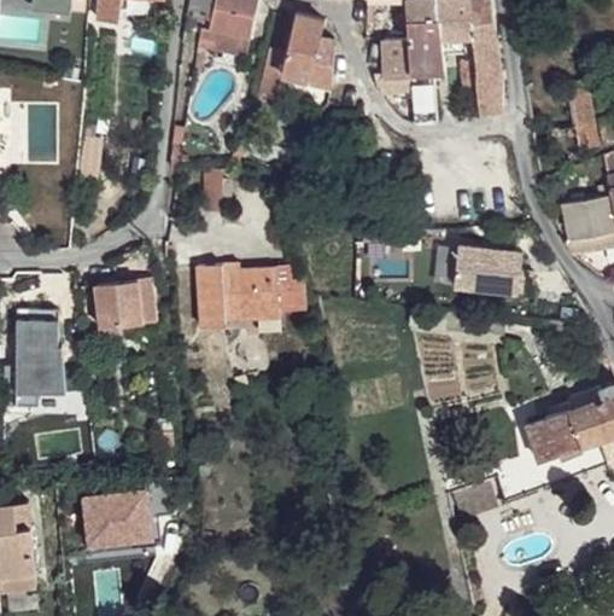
[(148,0),(161,1),(159,0),(98,0),(95,21),(117,23),(118,0),(148,0)]
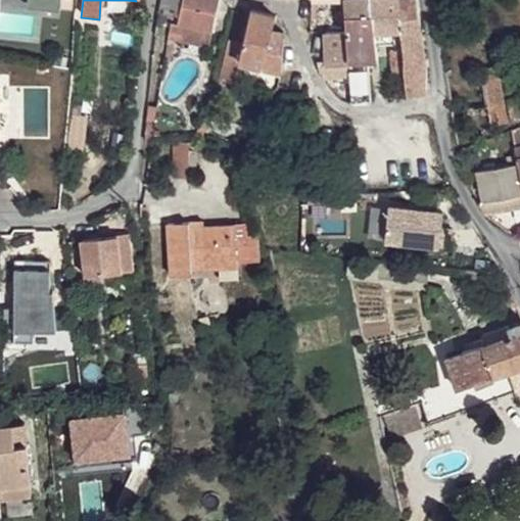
[(171,40),(202,48),(214,0),(180,0),(177,19),(174,27),(171,40)]
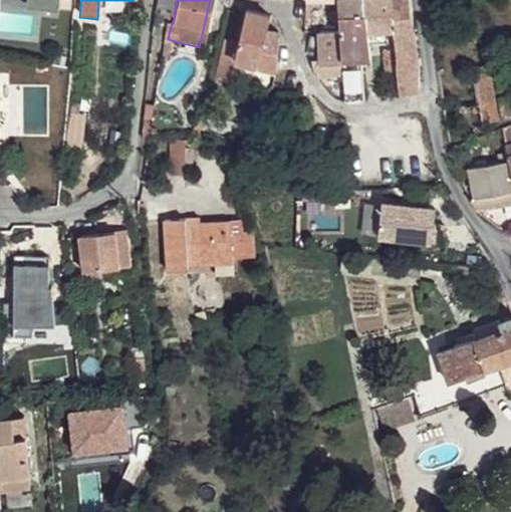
[(358,58),(367,58),(365,30),(367,30),(364,0),(336,0),(338,31),(340,60),(358,58)]
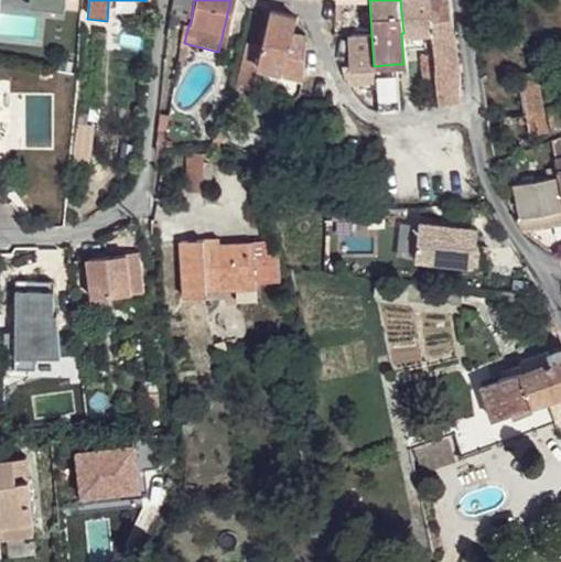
[(421,32),(431,31),(429,0),(400,0),(403,33),(421,32)]
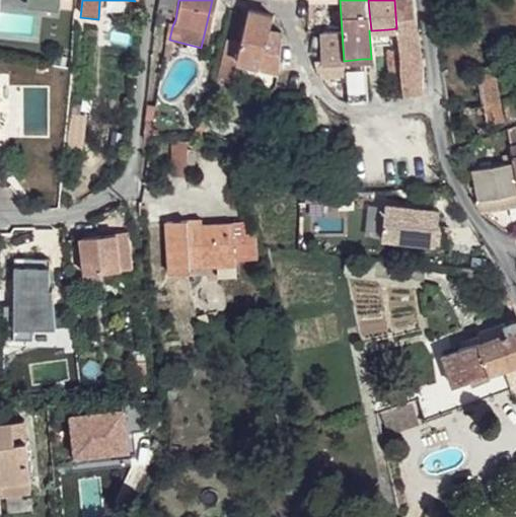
[(399,65),(423,62),(412,0),(394,0),(396,28),(397,33),(398,48),(399,65)]
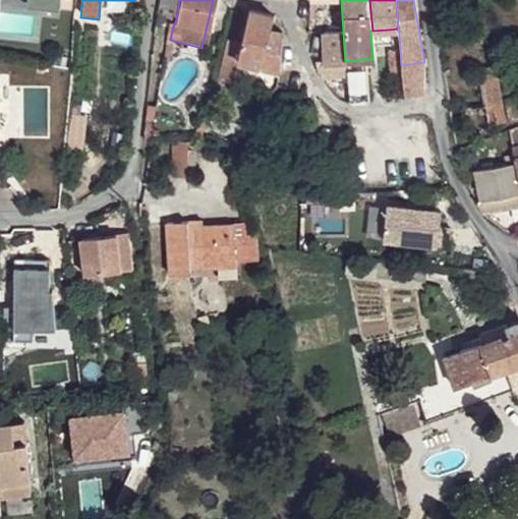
[(234,62),(278,74),(280,33),(268,32),(272,17),(246,10),(239,39),(234,62)]
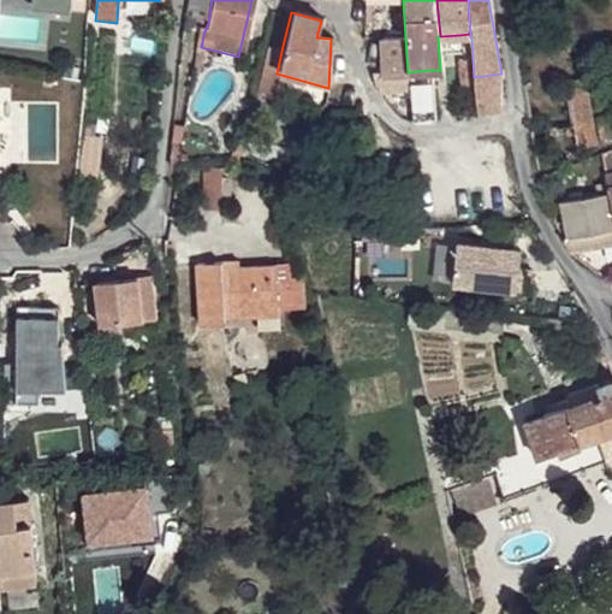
[(382,75),(372,76),(375,84),(376,93),(408,92),(408,77),(405,37),(380,39),(382,75)]
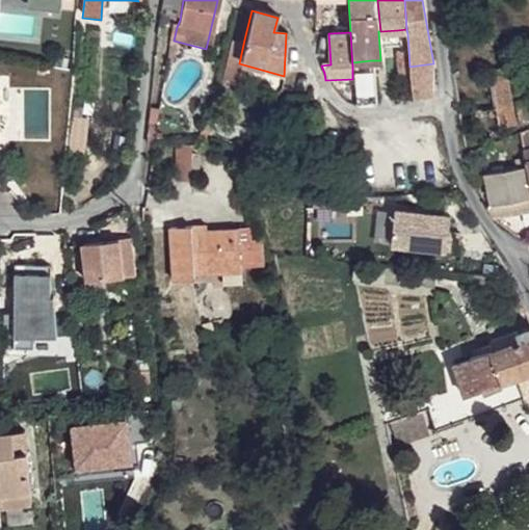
[(221,79),(234,83),(239,63),(244,40),(232,36),(221,79)]
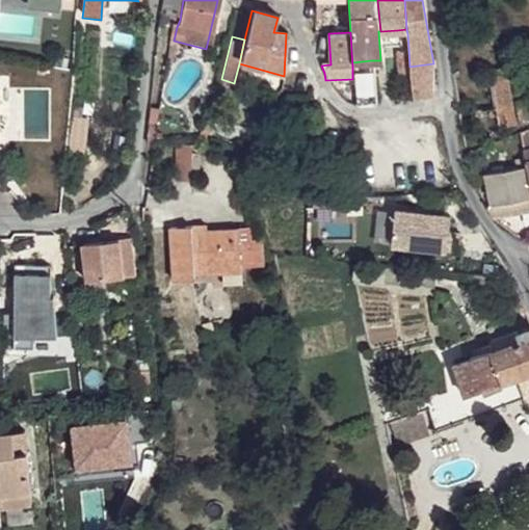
[(394,75),(397,77),(410,77),(410,67),(408,49),(397,50),(394,52),(393,55),(394,75)]
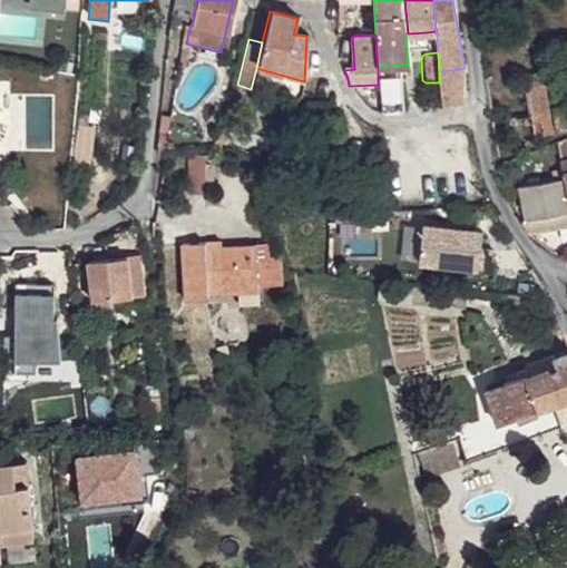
[(380,114),(401,110),(398,65),(378,67),(378,71),(378,85),(379,92),(380,114)]
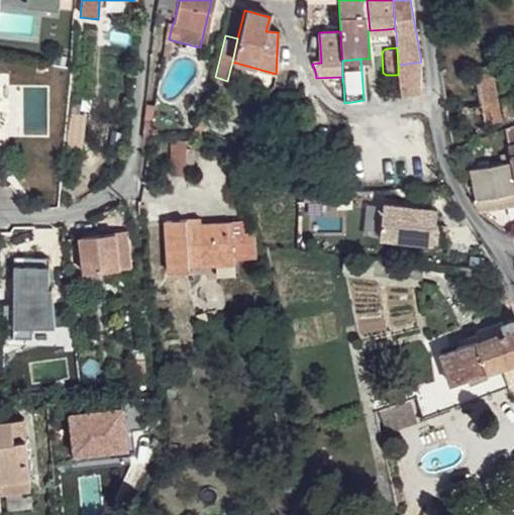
[(400,93),(421,91),(421,62),(398,65),(398,75),(400,93)]
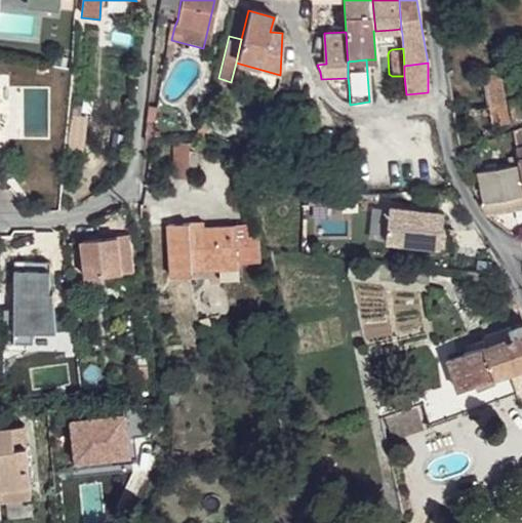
[(493,129),(507,125),(496,67),(481,69),(488,104),(493,129)]
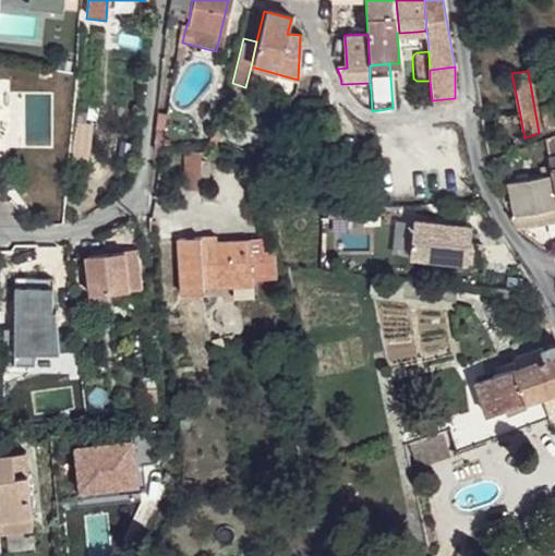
[(540,109),(542,127),(554,122),(554,106),(552,107),(551,106),(540,109)]
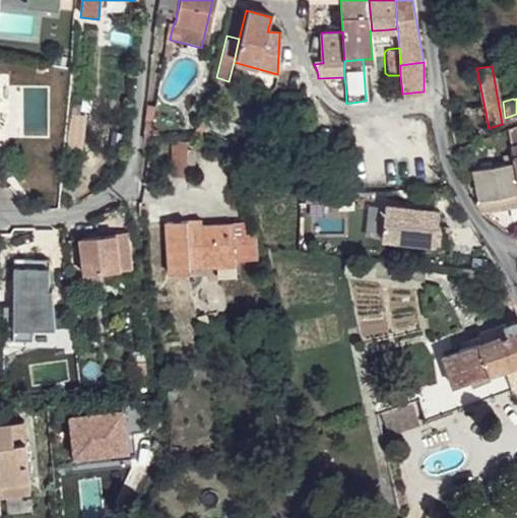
[(68,119),(76,120),(78,110),(69,108),(68,119)]
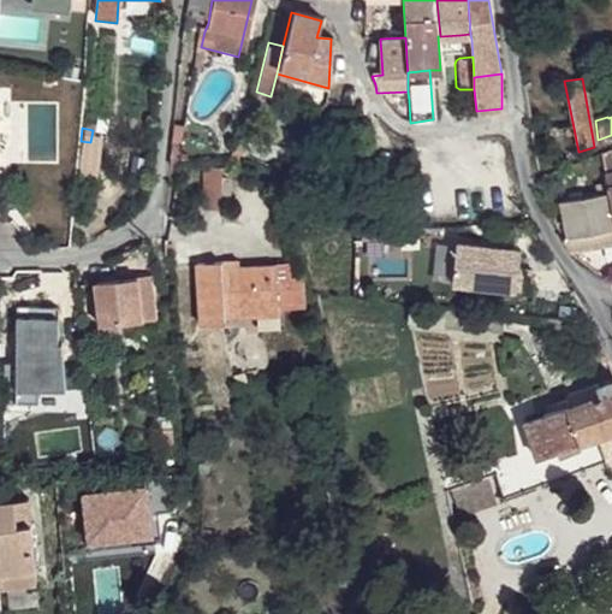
[(81,141),(76,184),(95,186),(100,142),(90,142),(81,141)]
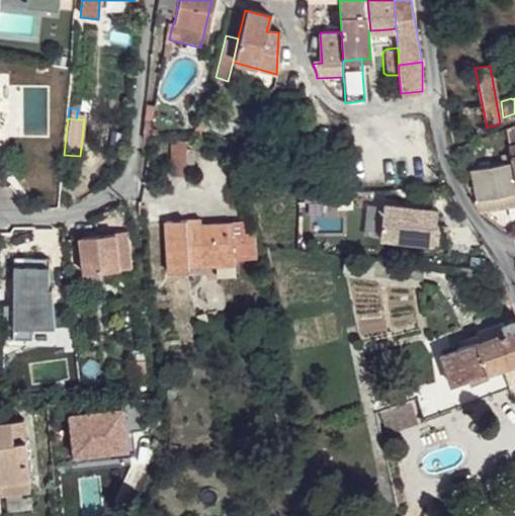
[(514,126),(505,131),(509,155),(514,153),(514,126)]
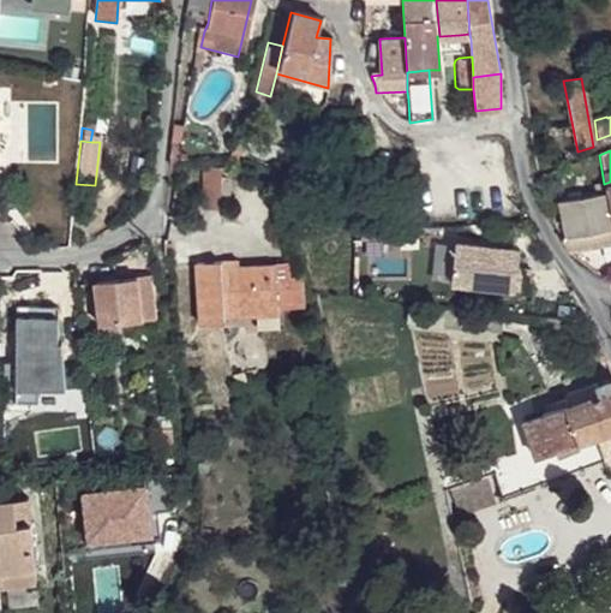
[(213,171),(195,172),(196,214),(214,213),(213,171)]
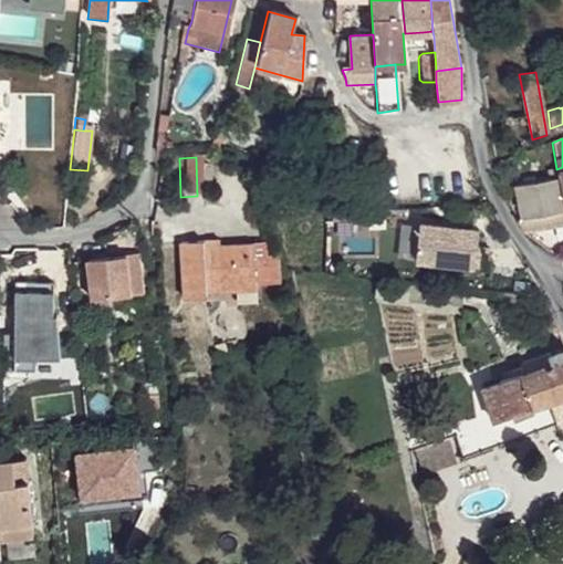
[(562,210),(562,177),(559,178),(512,187),(520,219),(562,210)]
